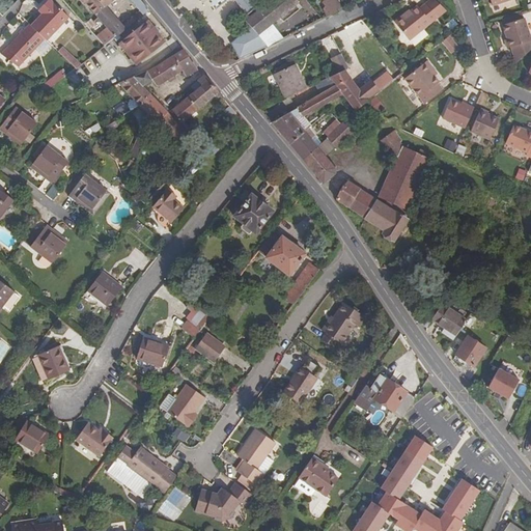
[(40,12),(29,24),(43,37),(45,39),(61,23),(59,21),(65,14),(50,0),(45,0),(39,5),(44,9),(40,12)]
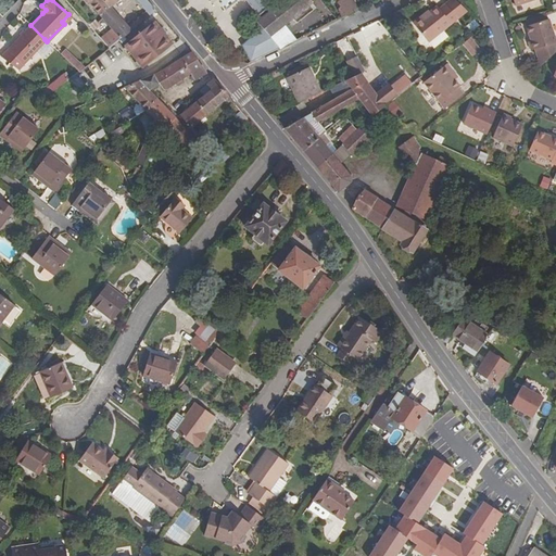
[(155,12),(146,0),(84,0),(88,4),(89,3),(112,30),(101,40),(110,50),(125,37),(140,25),(155,12)]
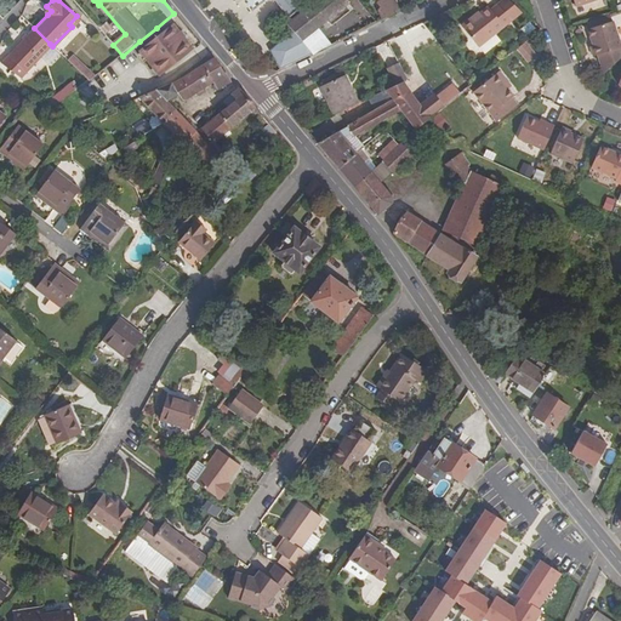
[(241,0),(252,12),(266,0),(241,0)]
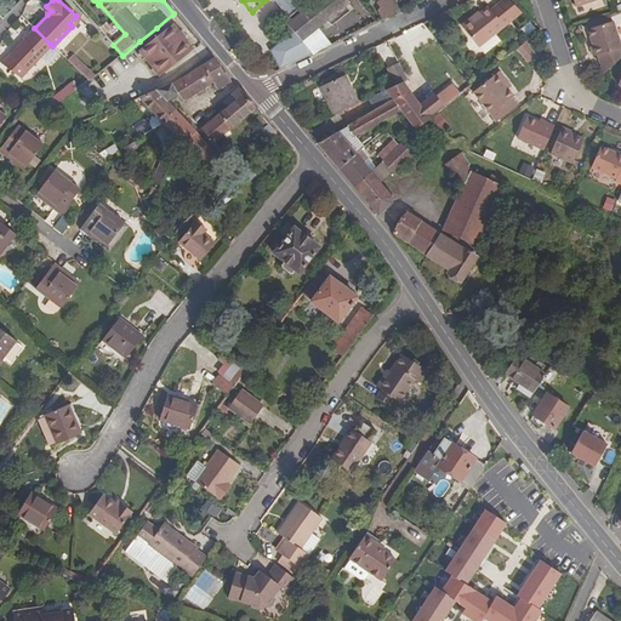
[(274,0),(289,17),(308,3),(306,0),(274,0)]
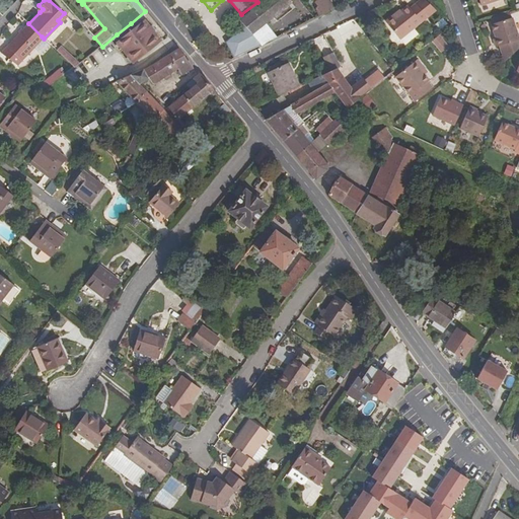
[(292,3),(289,0),(265,0),(244,17),(239,21),(244,26),(261,46),(268,42),(260,31),(292,3)]
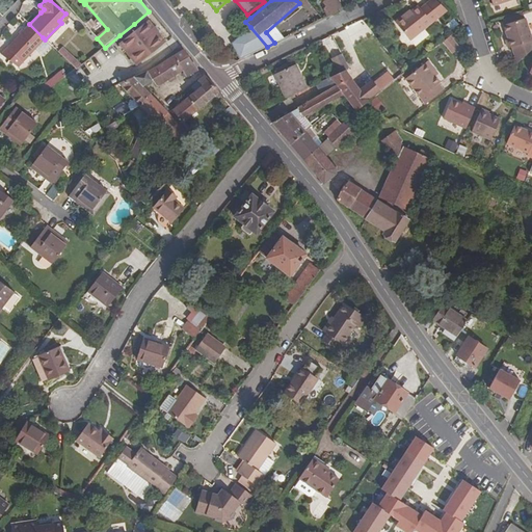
[(344,0),(320,0),(326,7),(323,9),(326,17),(349,6),(344,0)]
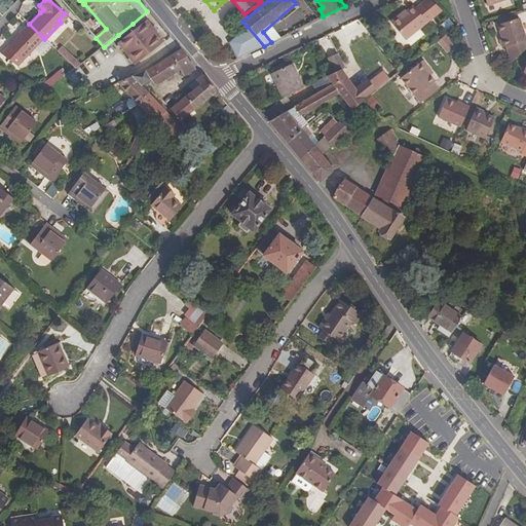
[(402,17),(401,16),(391,24),(406,42),(434,20),(421,6),(416,10),(414,8),(407,13),(402,17)]
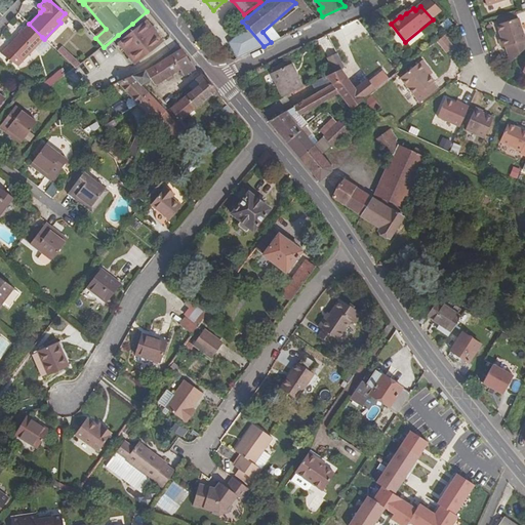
[(61,23),(67,15),(65,13),(58,21),(61,23)]
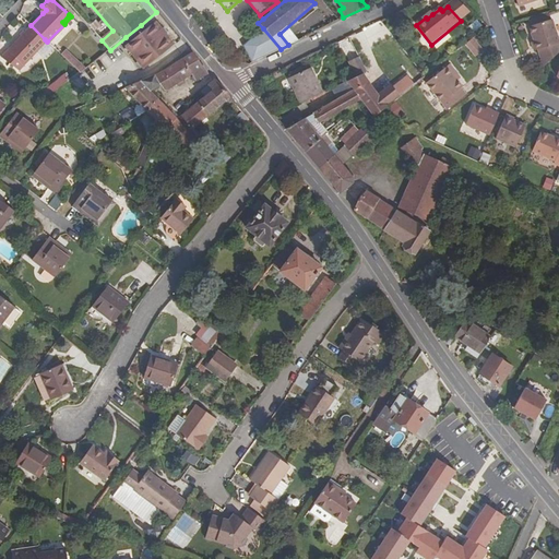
[(558,54),(558,42),(551,20),(530,27),(535,43),(532,43),(535,51),(537,50),(544,68),(558,54)]
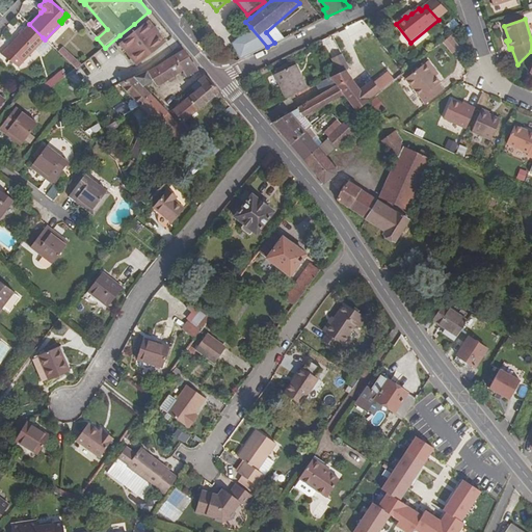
[(345,28),(350,43),(369,35),(364,21),(345,28)]
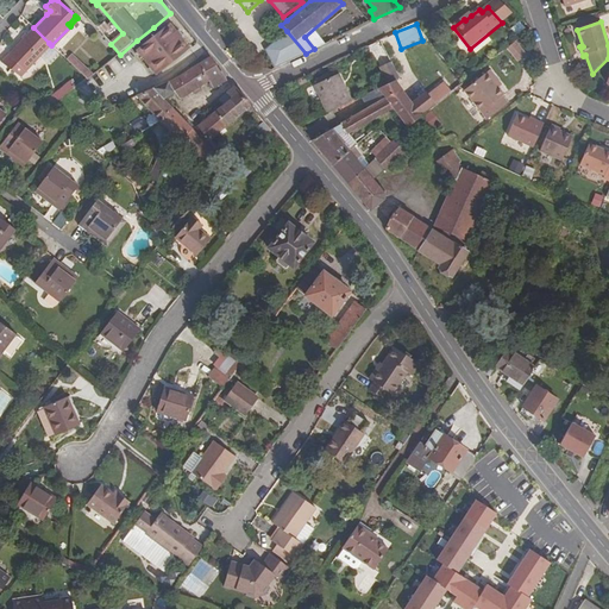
[(157,75),(189,49),(169,25),(158,33),(154,27),(137,41),(142,46),(137,50),(157,75)]
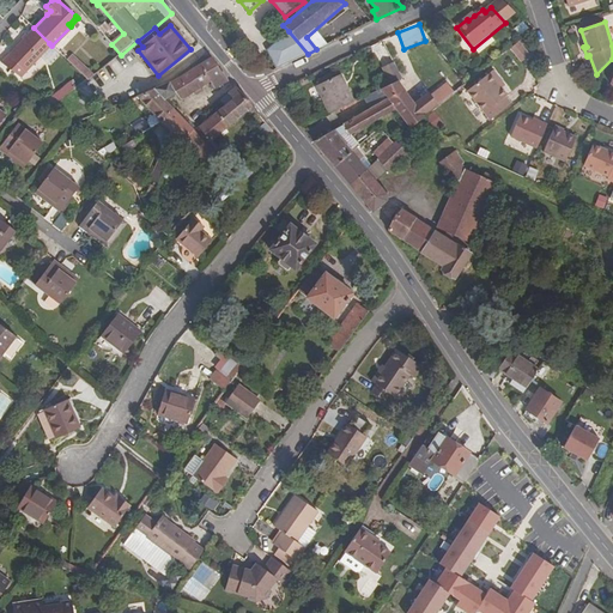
[(49,43),(31,26),(0,60),(19,77),(49,43)]
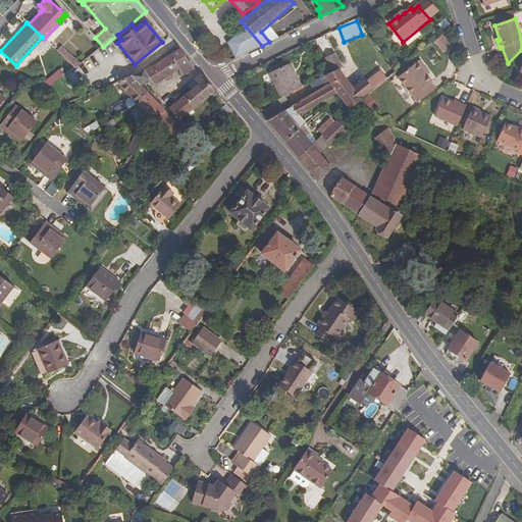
[(236,59),(262,46),(246,27),(227,42),(236,59)]
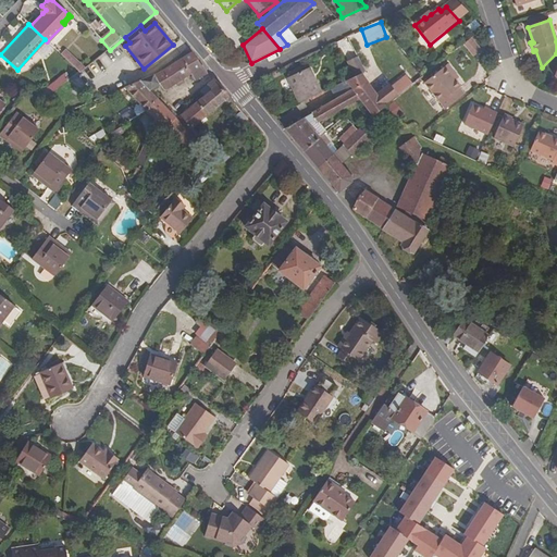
[(63,48),(59,53),(82,74),(86,70),(63,48)]
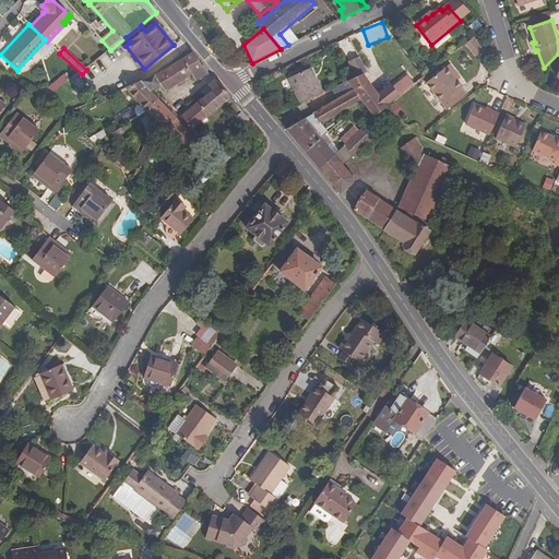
[(207,74),(203,66),(202,67),(193,51),(192,52),(181,59),(192,75),(195,81),(207,74)]
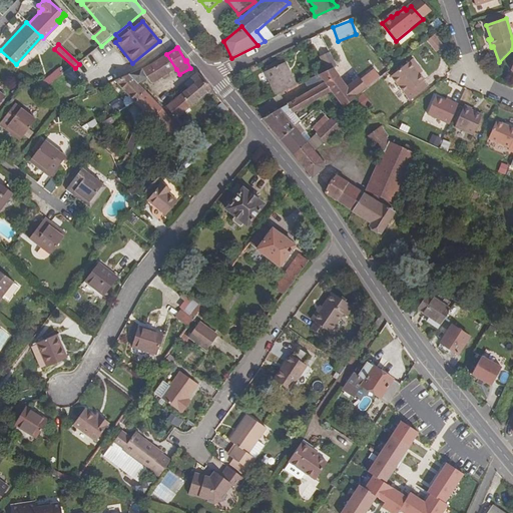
[(327,72),(334,68),(337,67),(330,53),(321,58),(327,72)]
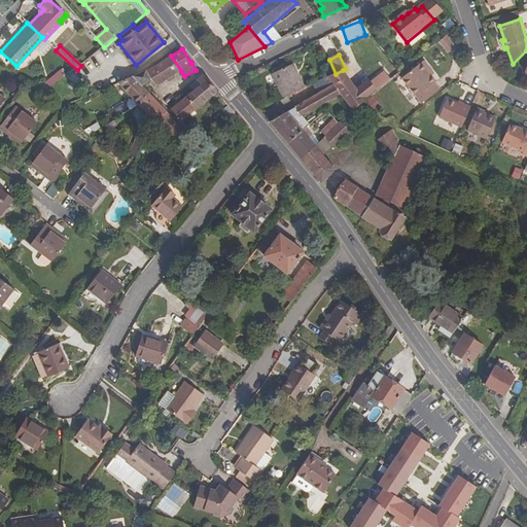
[(157,85),(181,71),(171,56),(146,71),(155,85),(157,85)]
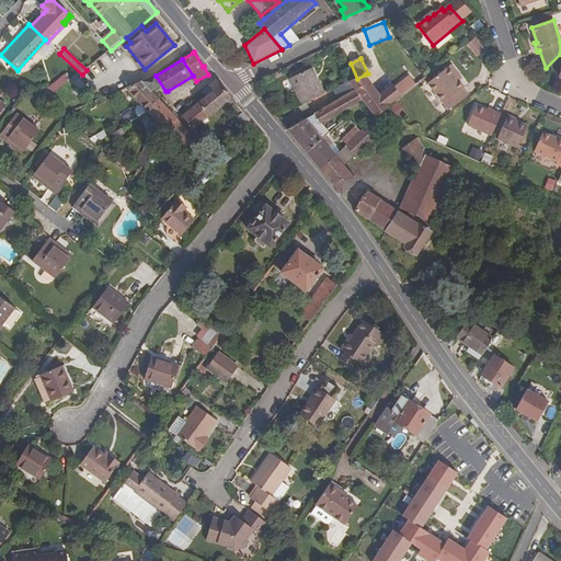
[(451,66),(427,84),(448,111),(468,95),(462,90),(465,89),(459,82),(456,79),(459,76),(451,66)]
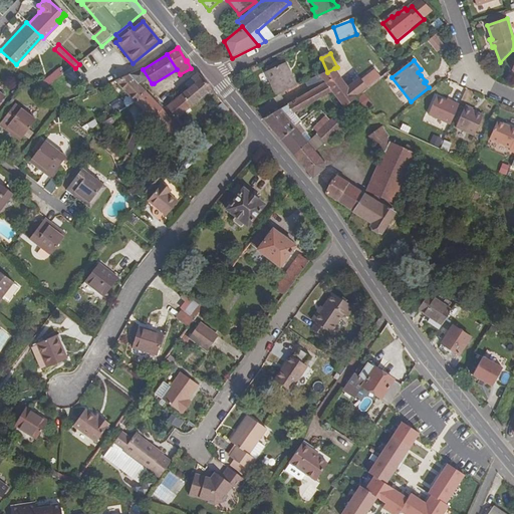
[(299,85),(293,75),(292,75),(286,63),(267,72),(278,95),(299,85)]
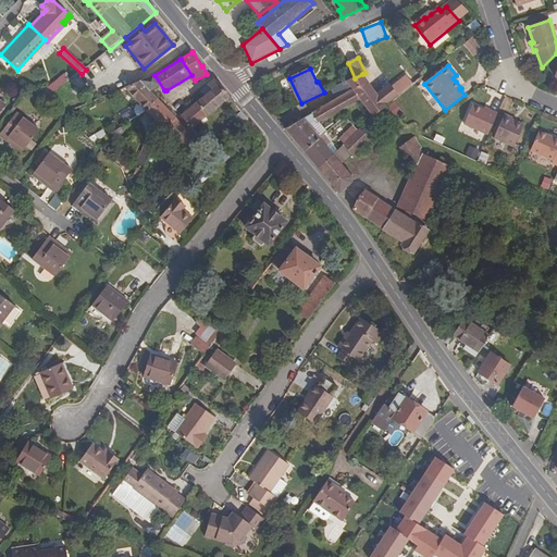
[(317,124),(319,123),(360,100),(372,118),(385,107),(398,97),(391,88),(379,98),(375,95),(362,74),(355,78),(360,86),(353,91),(285,128),(305,152),(320,139),(309,124),(310,123),(317,124)]
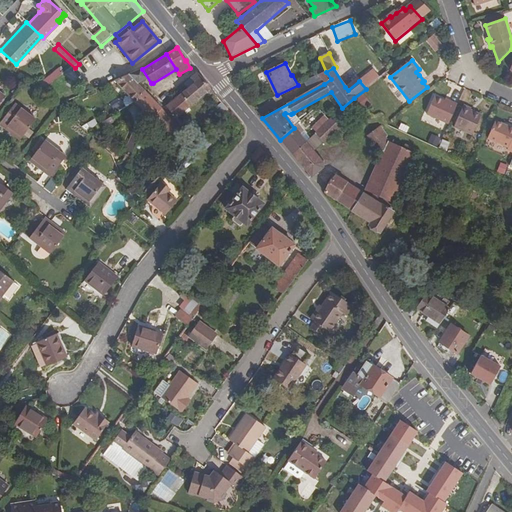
[(134,102),(144,92),(139,84),(136,79),(142,74),(140,70),(114,81),(134,102)]
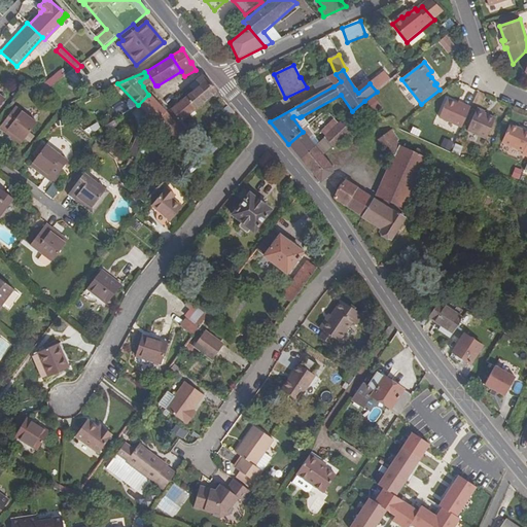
[(64,73),(41,92),(45,96),(68,77),(64,73)]
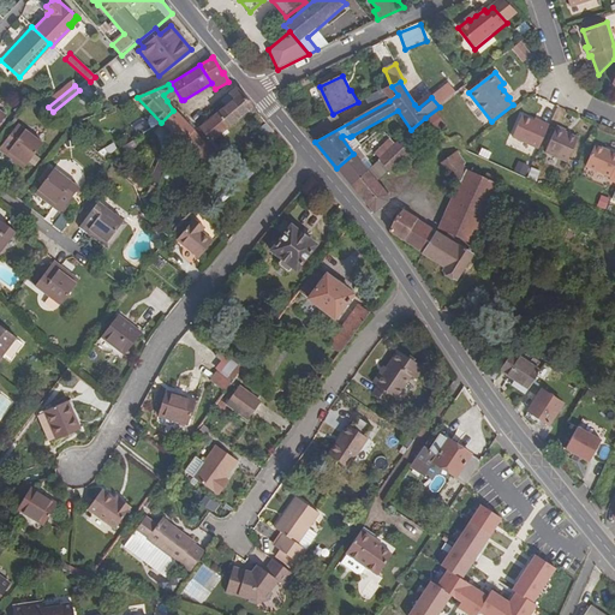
[(252,107),(236,88),(233,90),(222,100),(226,105),(204,124),(203,123),(198,127),(212,143),(252,107)]
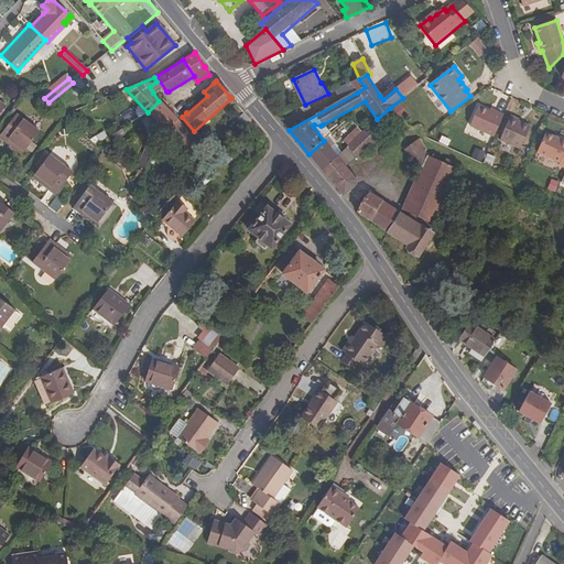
[(383,99),(396,89),(392,86),(380,96),(383,99)]
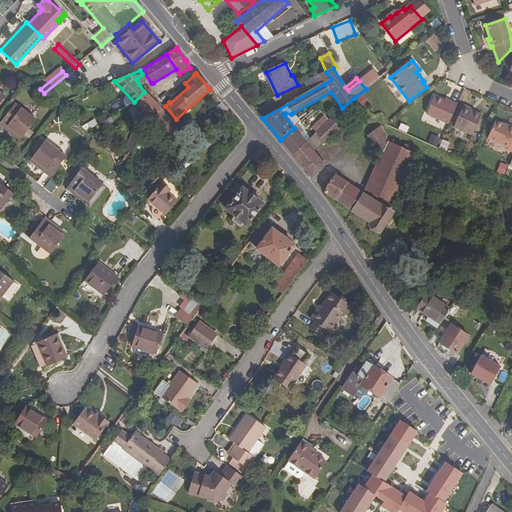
[(144,92),(134,102),(151,120),(162,109),(144,92)]
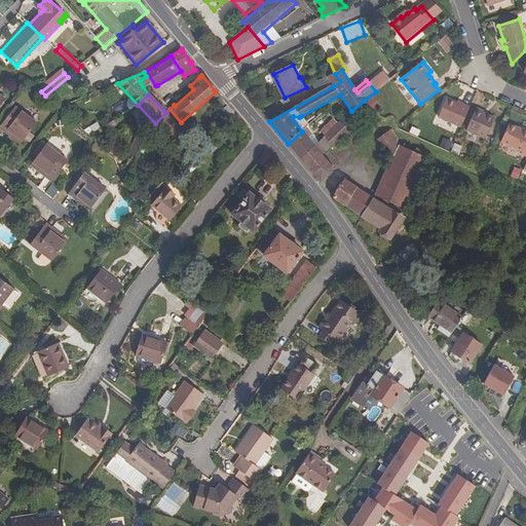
[(447,100),(439,118),(460,128),(470,108),(462,104),(461,106),(456,104),(447,100)]
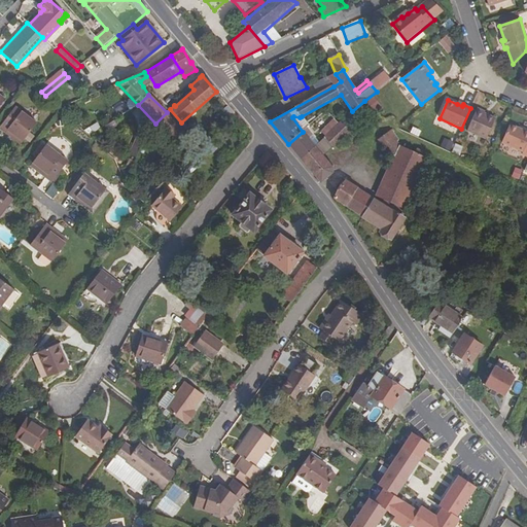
[(229,106),(217,115),(223,123),(234,113),(229,106)]
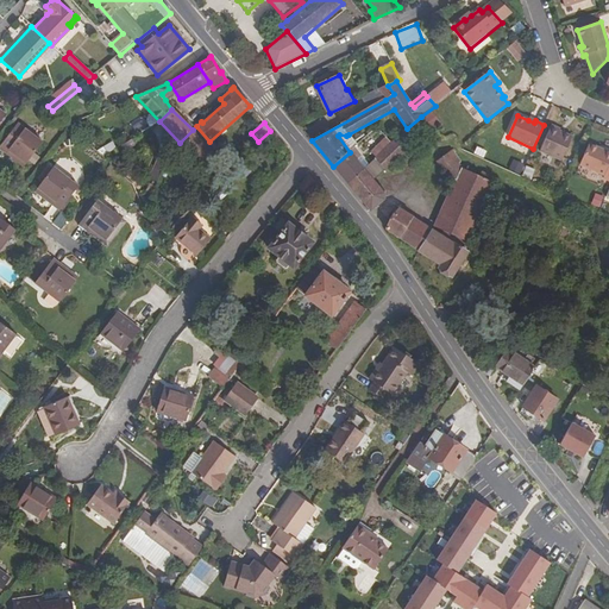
[(8,150),(26,164),(43,142),(18,124),(0,148),(0,149),(5,154),(6,154),(8,150)]
